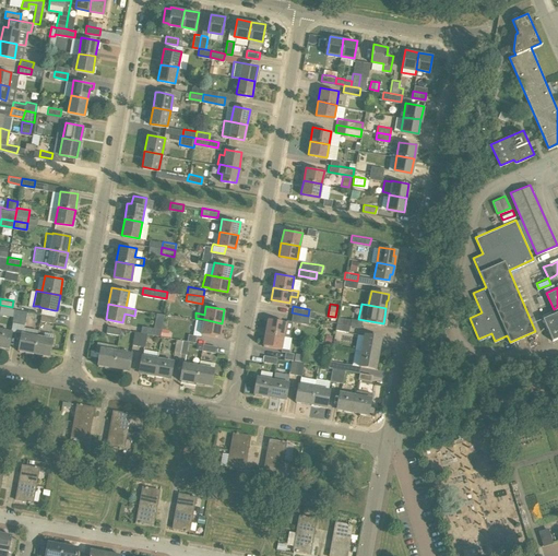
[(21,309),(14,307),(11,321),(18,322),(21,309)]
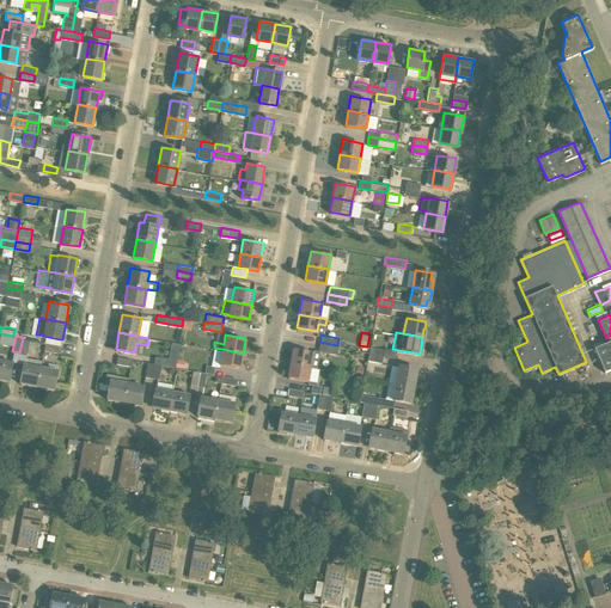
[(23,338),(19,352),(26,354),(29,339),(23,338)]
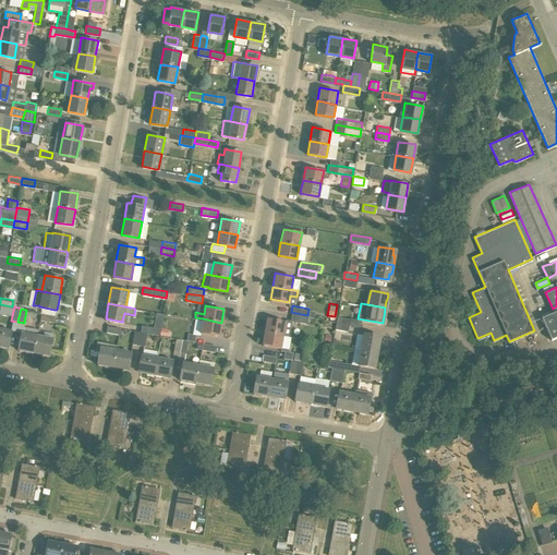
[(556,311),(543,317),(552,339),(556,336),(556,311)]
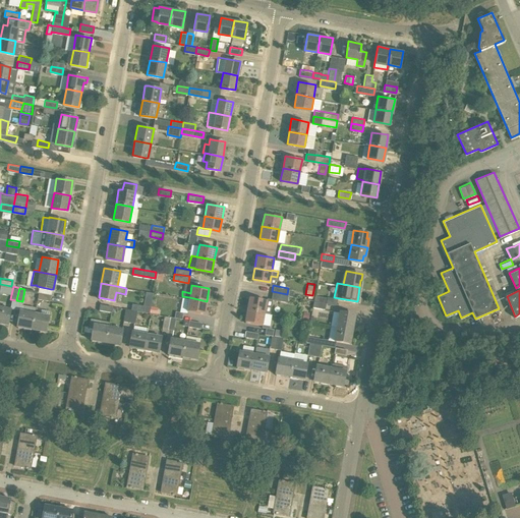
[(51,294),(38,291),(37,297),(49,300),(51,294)]
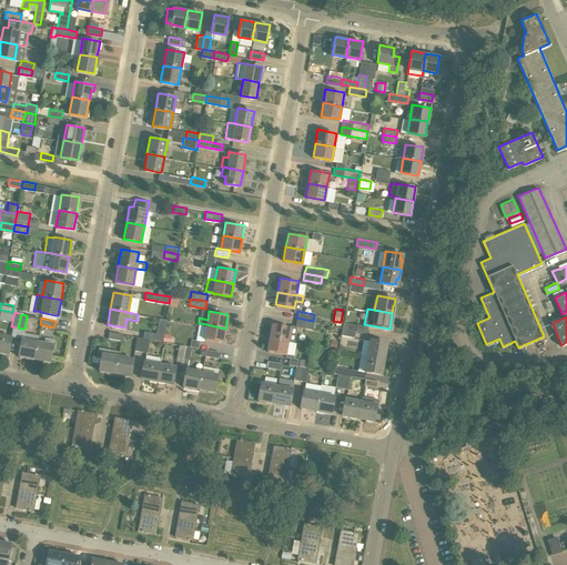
[(295,325),(296,325),(312,328),(313,321),(296,318),(295,325)]
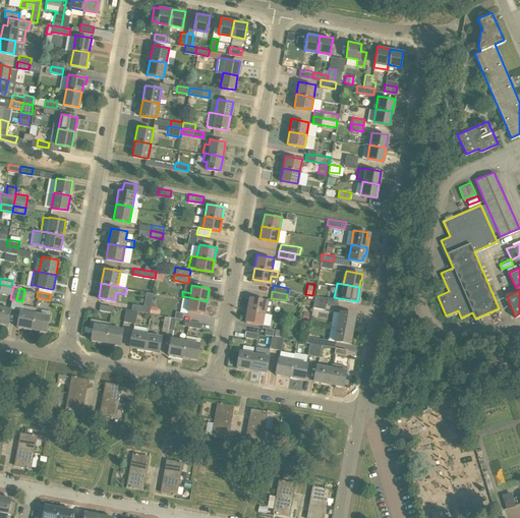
[(247,308),(264,311),(266,299),(249,296),(247,308)]
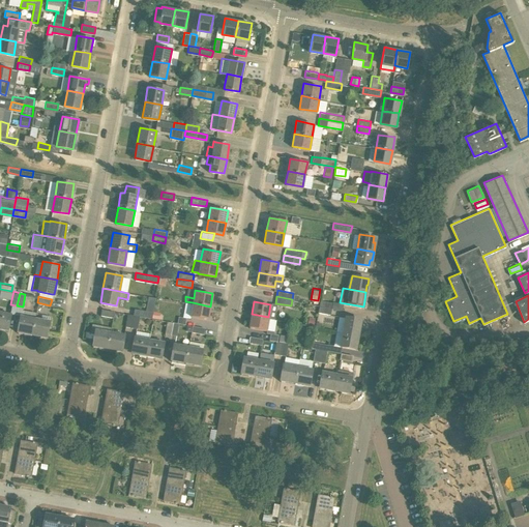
[(193,302),(190,316),(208,319),(210,306),(193,302)]
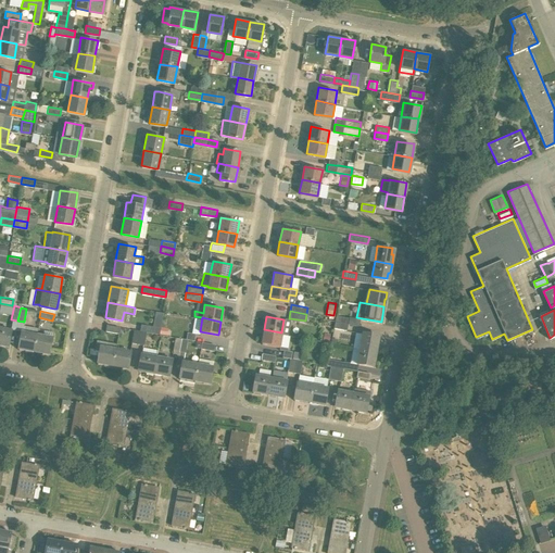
[(120,325),(106,323),(105,329),(118,331),(120,325)]
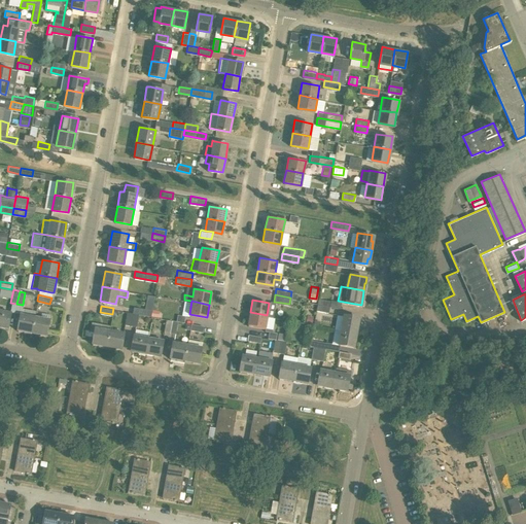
[(151,309),(140,307),(139,307),(138,313),(150,315),(151,309)]
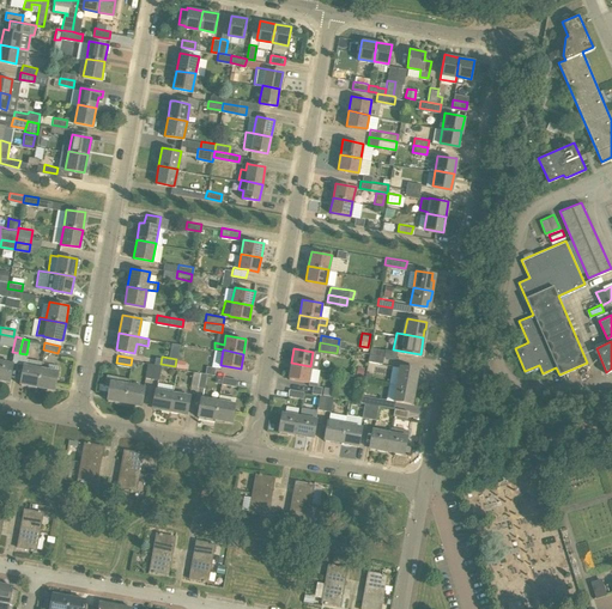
[(0,378),(1,379),(2,377),(8,378),(12,361),(0,358),(0,378)]
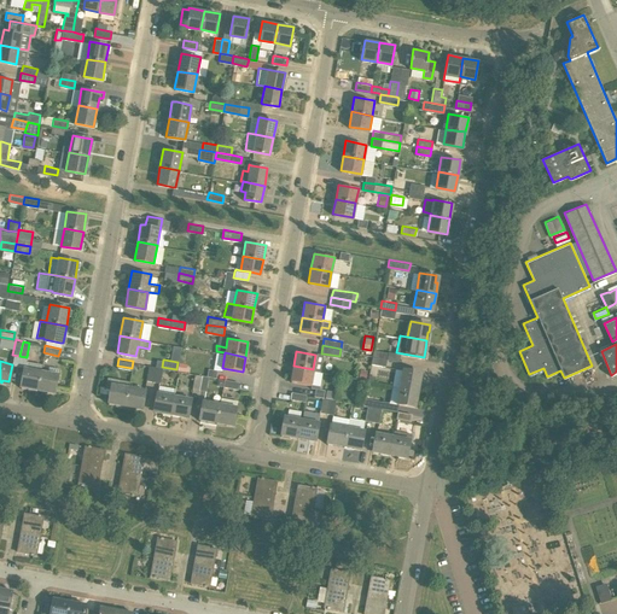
[(152,380),(156,366),(149,364),(146,379),(152,380)]
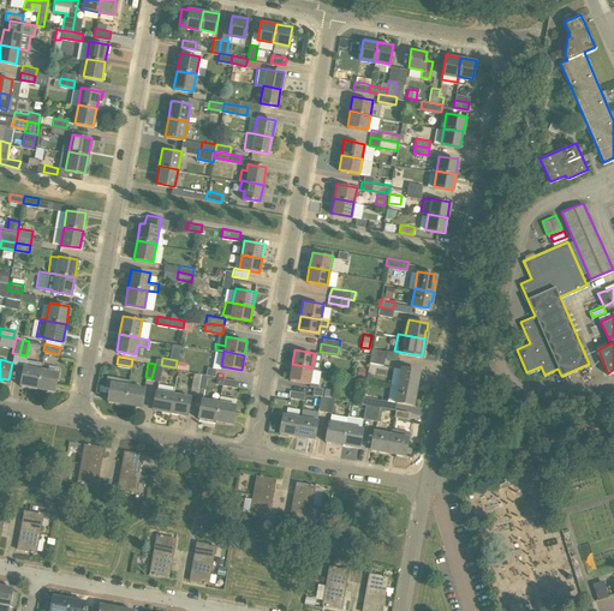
[(155,364),(151,378),(159,379),(161,365),(155,364)]
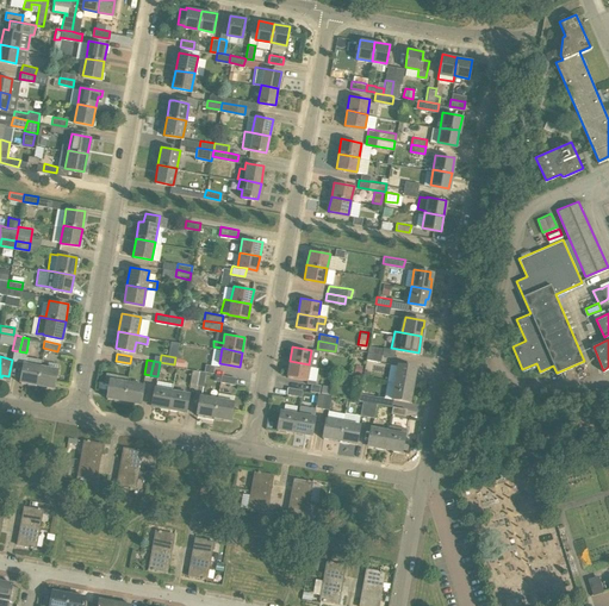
[(290,361),(286,375),(306,380),(309,364),(290,361)]
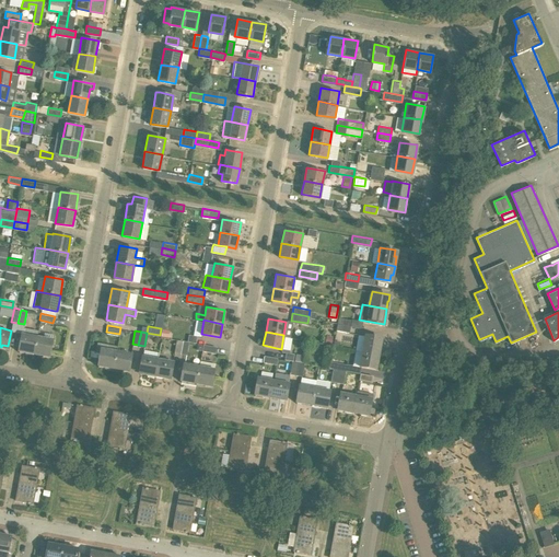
[(37,335),(22,333),(19,350),(25,351),(34,352),(37,335)]
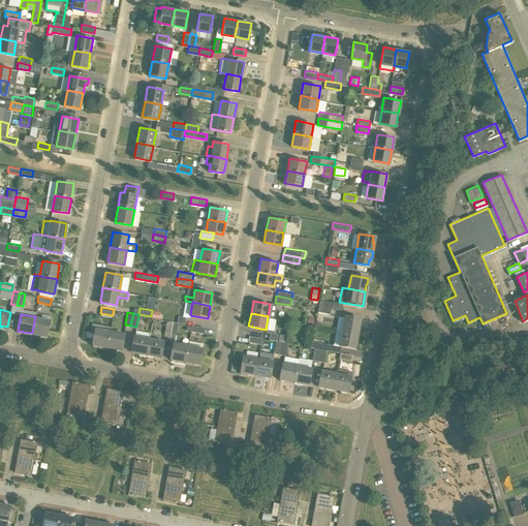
[(360,325),(358,323),(359,318),(343,315),(341,330),(358,334),(360,325)]
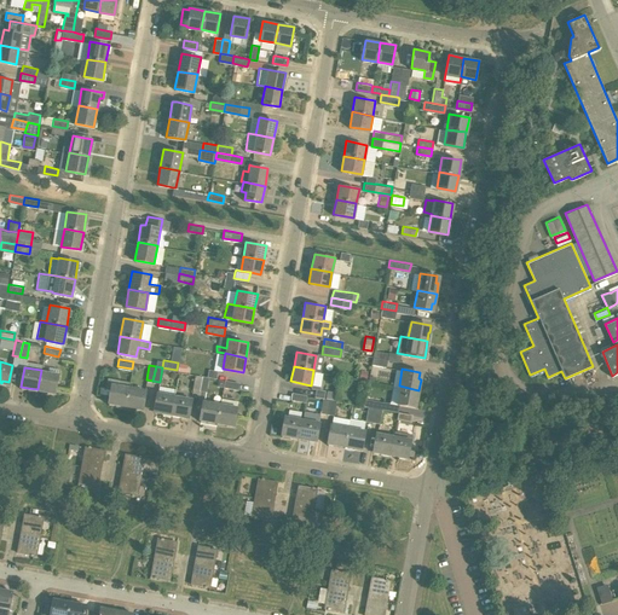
[(41,370),(38,389),(46,390),(46,392),(53,393),(57,373),(41,370)]
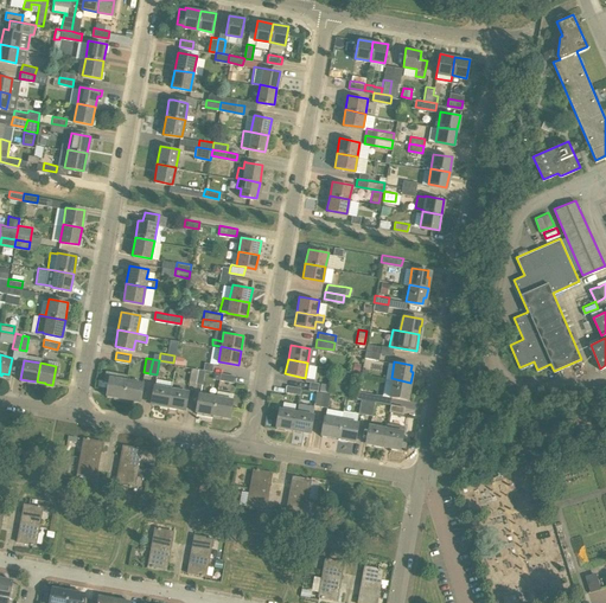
[(235,374),(219,371),(219,372),(218,378),(233,382),(235,374)]
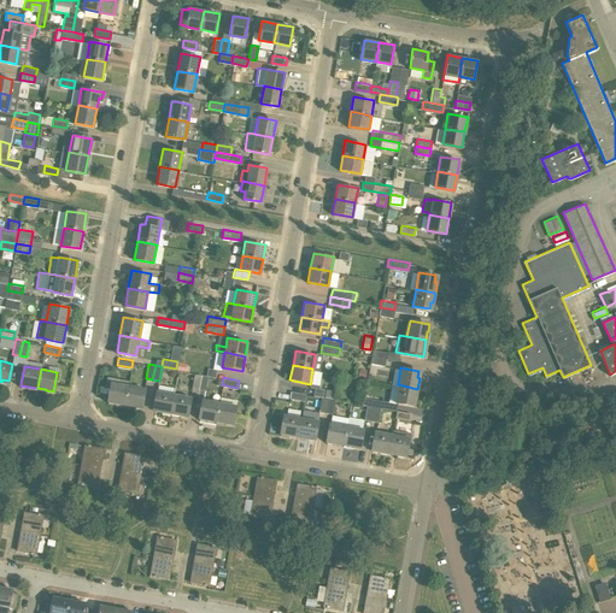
[(498,379),(488,377),(485,396),(494,398),(498,379)]
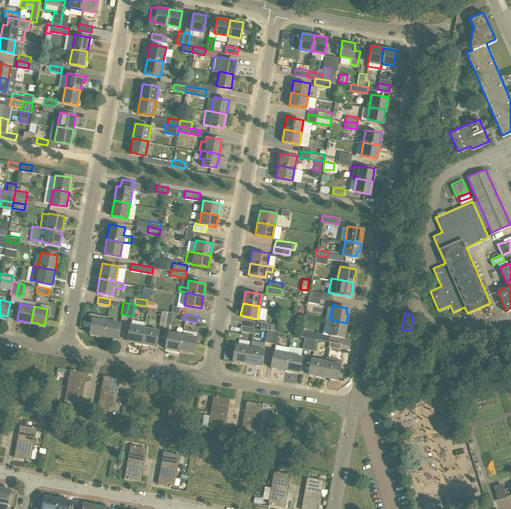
[(103,335),(106,319),(92,317),(93,315),(88,314),(88,320),(92,321),(91,322),(91,326),(89,333),(95,334),(103,335)]
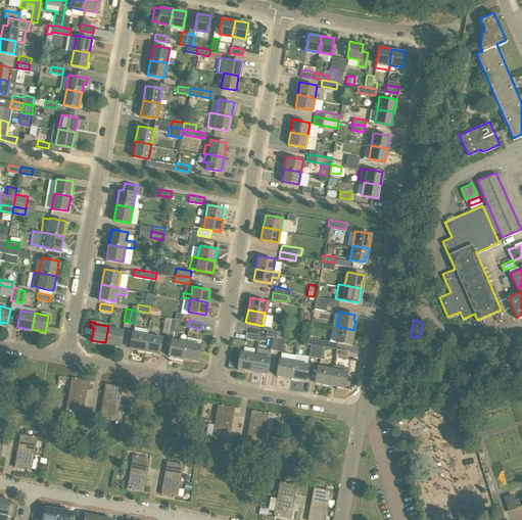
[(123,329),(108,327),(108,326),(105,342),(113,344),(120,345),(123,329)]
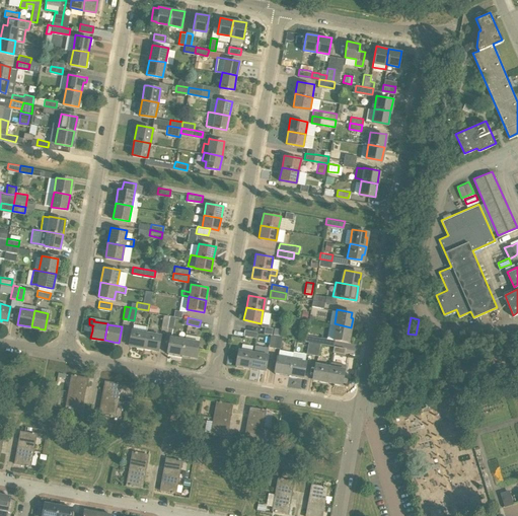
[(351,327),(335,323),(331,338),(346,341),(348,335),(350,336),(351,327)]
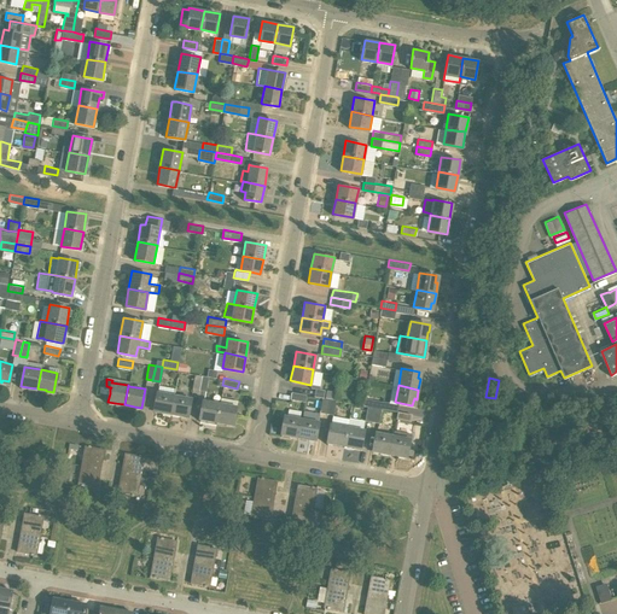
[(170,414),(174,393),(157,391),(153,408),(161,409),(159,411),(170,414)]
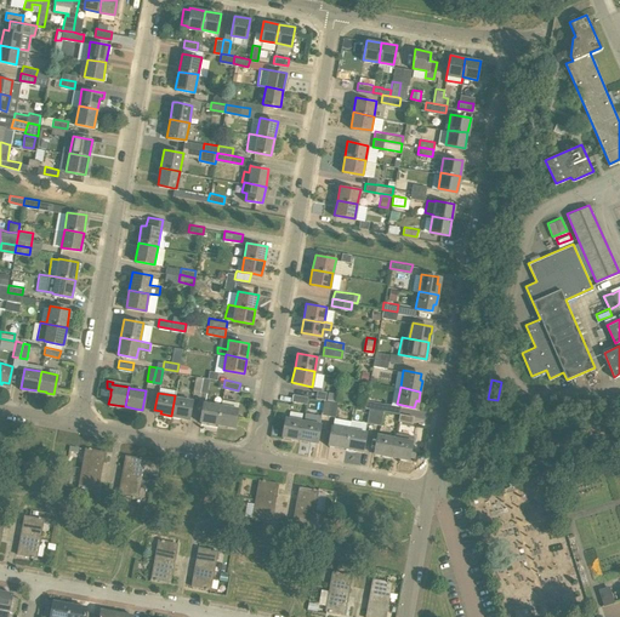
[(307,395),(293,393),(291,400),(306,403),(307,395)]
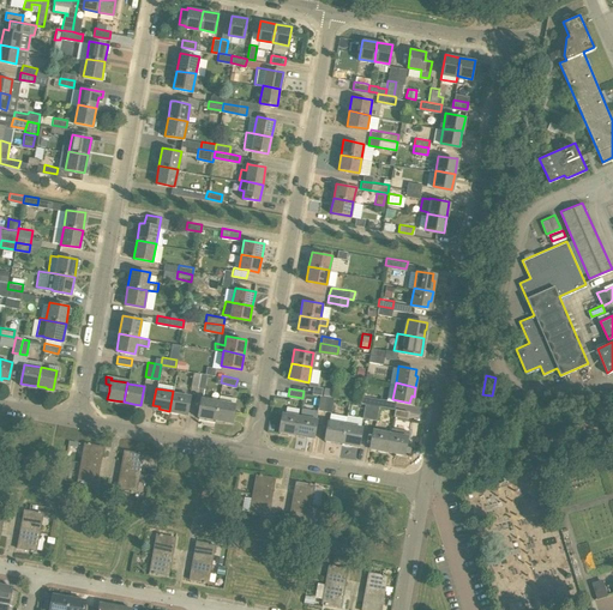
[(190,394),(173,391),(169,411),(179,412),(180,410),(186,411),(190,394)]
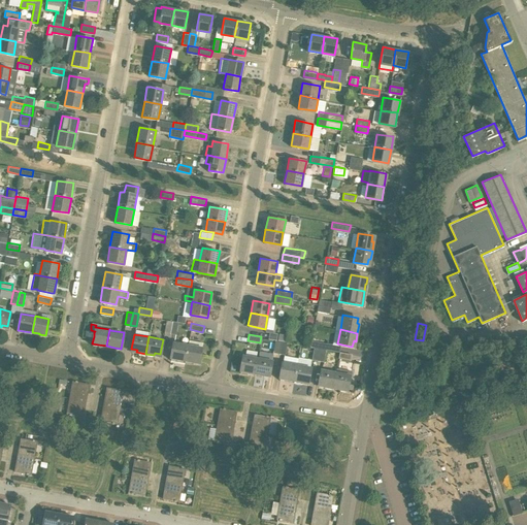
[(202,347),(201,347),(202,341),(189,338),(188,345),(185,360),(193,362),(192,362),(199,363),(202,347)]
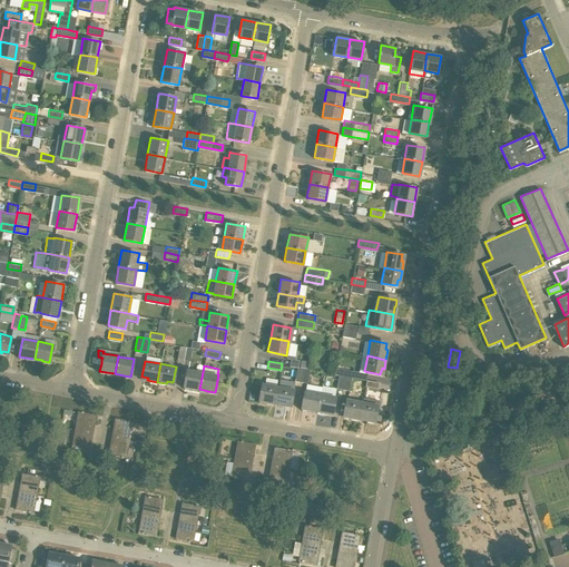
[(352,377),(353,370),(336,367),(334,373),(339,374),(345,375),(352,377)]
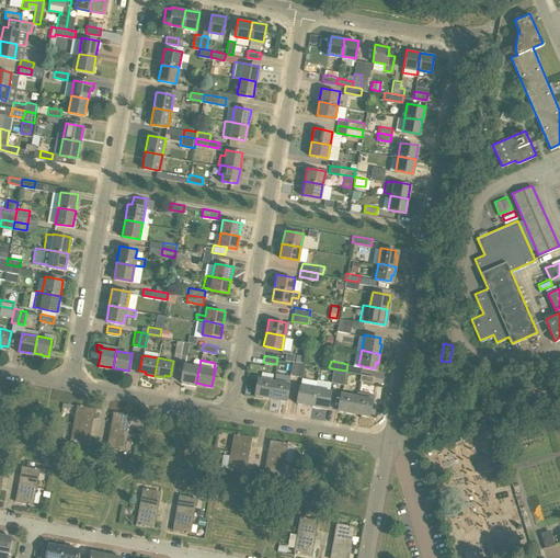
[(200,366),(184,363),(181,380),(187,382),(196,383),(200,366)]
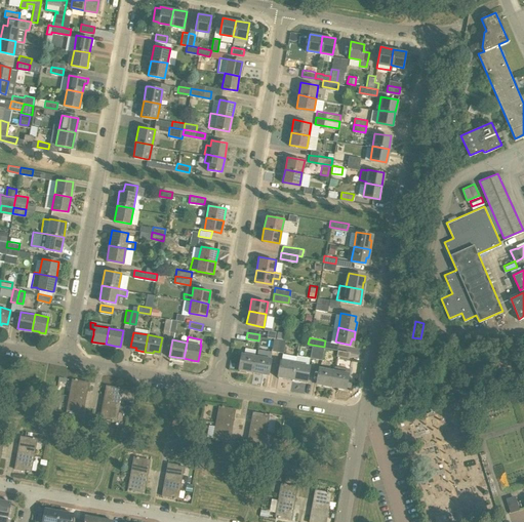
[(312,345),(310,356),(315,357),(318,346),(312,345)]
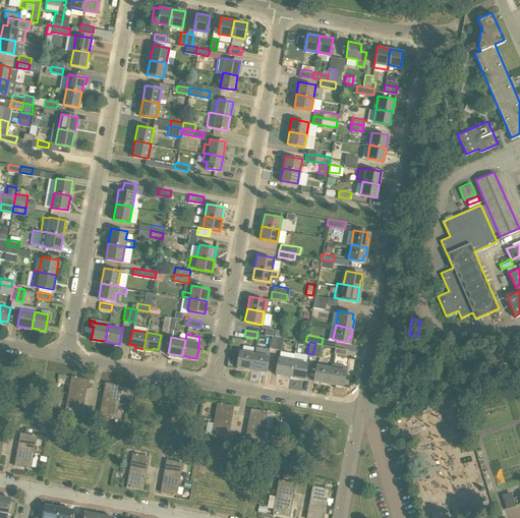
[(319,356),(322,344),(315,343),(312,354),(319,356)]
